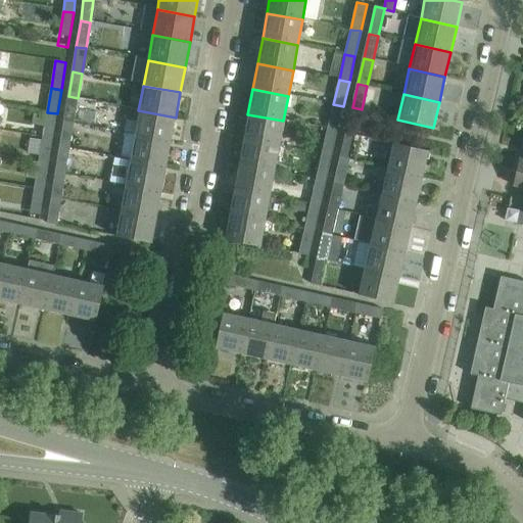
[(68,96),(64,122),(74,124),(78,98),(68,96)]
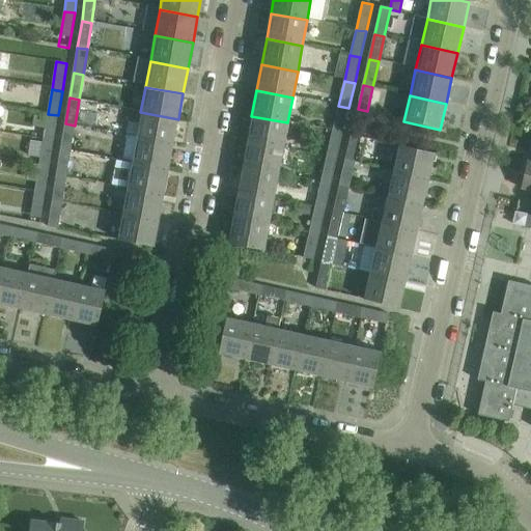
[(338,106),(333,132),(343,134),(348,108),(338,106)]
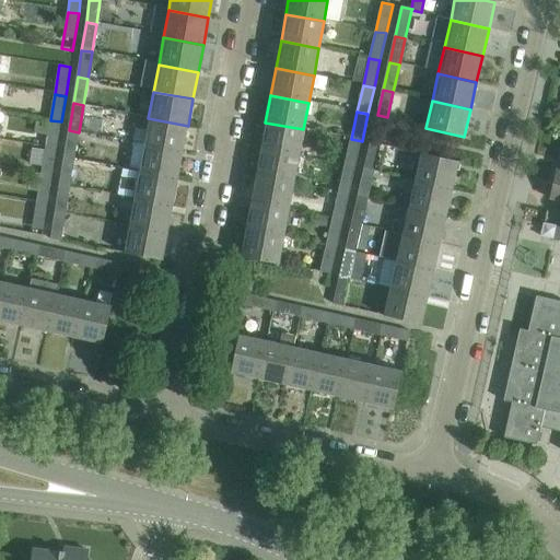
[(137,116),(135,129),(146,131),(143,146),(183,153),(188,126),(148,118),(137,116)]
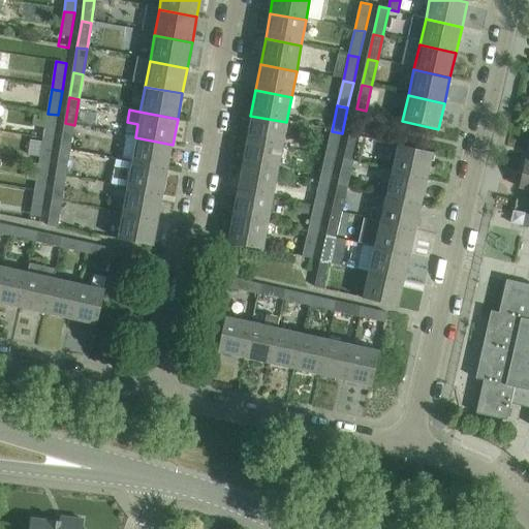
[(44,129),(43,138),(54,141),(58,115),(48,114),(48,117),(35,115),(33,127),(44,129)]
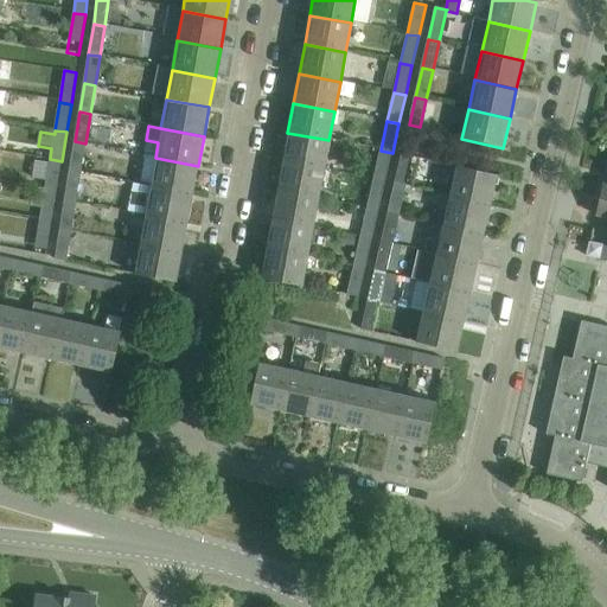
[(287,133),(281,161),(323,170),(328,140),(287,133)]
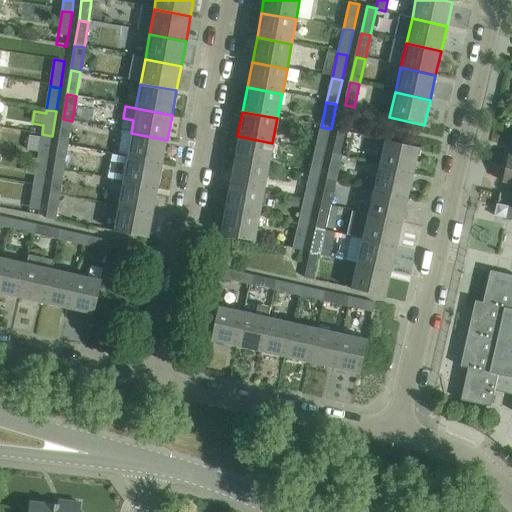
[(63,119),(59,145),(68,147),(72,121),(63,119)]
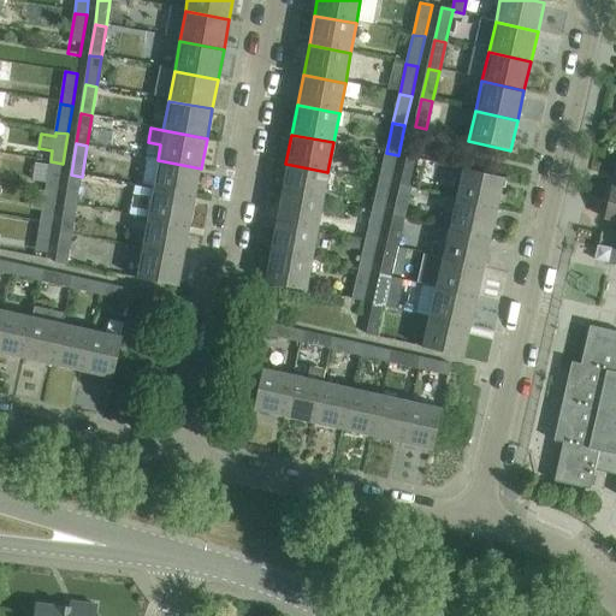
[(386,153),(379,182),(391,184),(398,155),(386,153)]
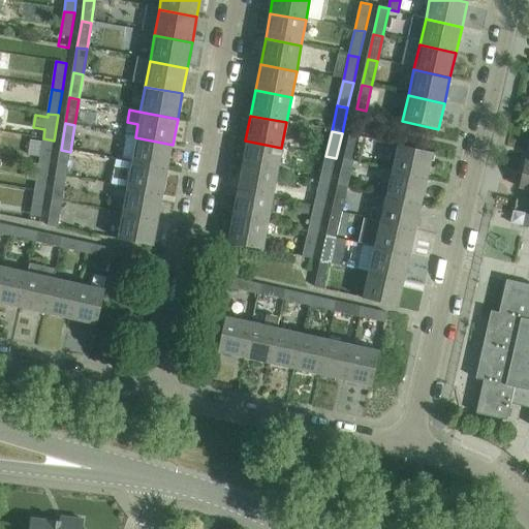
[(350,134),(344,161),(354,163),(361,136),(350,134)]
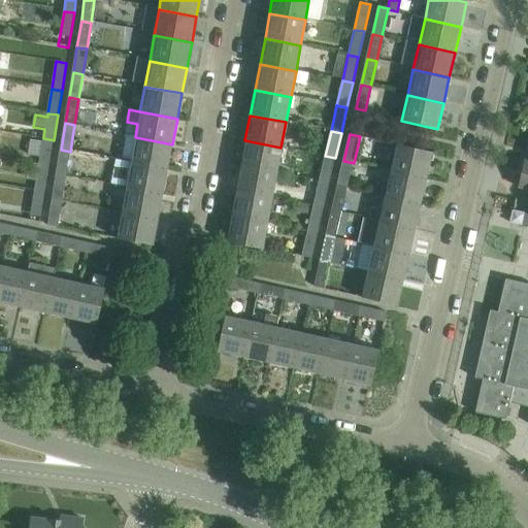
[(135,137),(130,163),(167,170),(172,144),(135,137)]
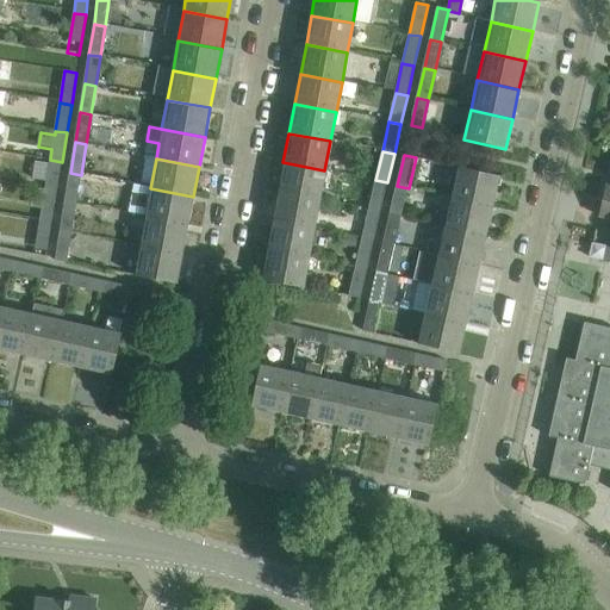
[(47,178),(44,190),(57,192),(62,162),(50,160),(49,165),(35,162),(33,176),(47,178)]
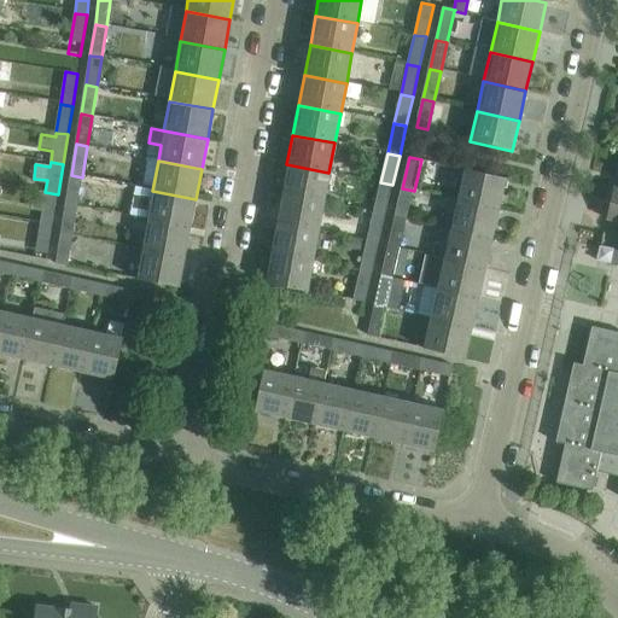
[(286,164),(281,194),(322,203),(328,173),(286,164)]
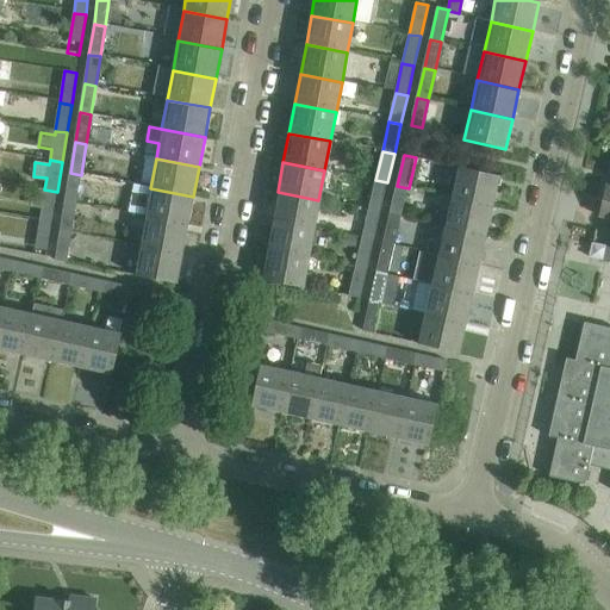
[(458,168),(450,198),(492,207),(499,178),(458,168)]
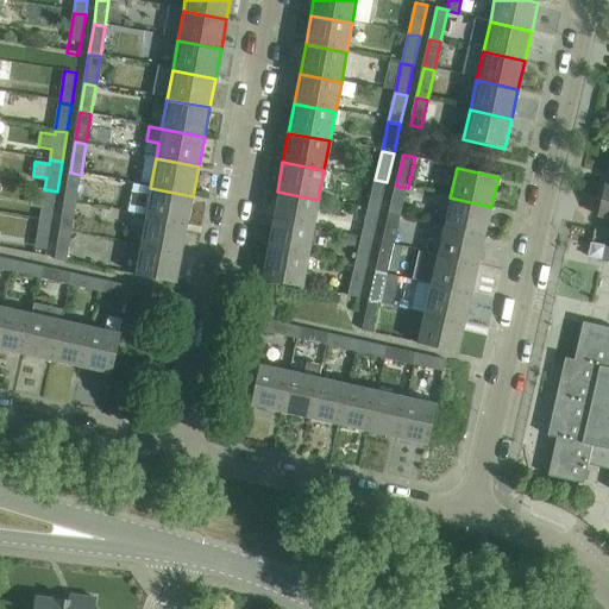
[(70,173),(66,202),(76,205),(81,175),(70,173)]
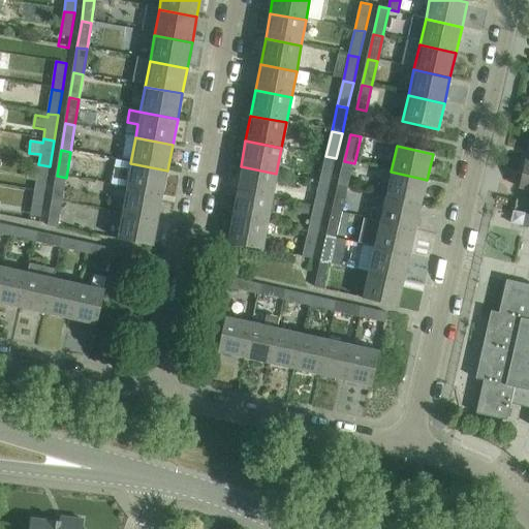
[(325,156),(319,182),(330,184),(336,158),(325,156)]
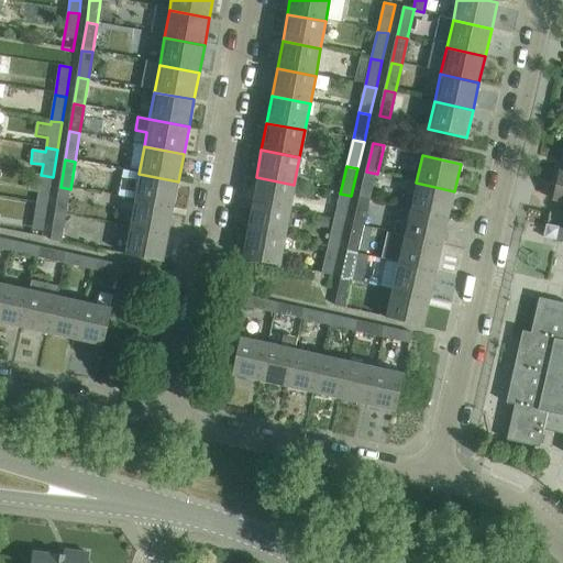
[(551,200),(562,202),(562,168),(559,186),(555,185),(551,200)]
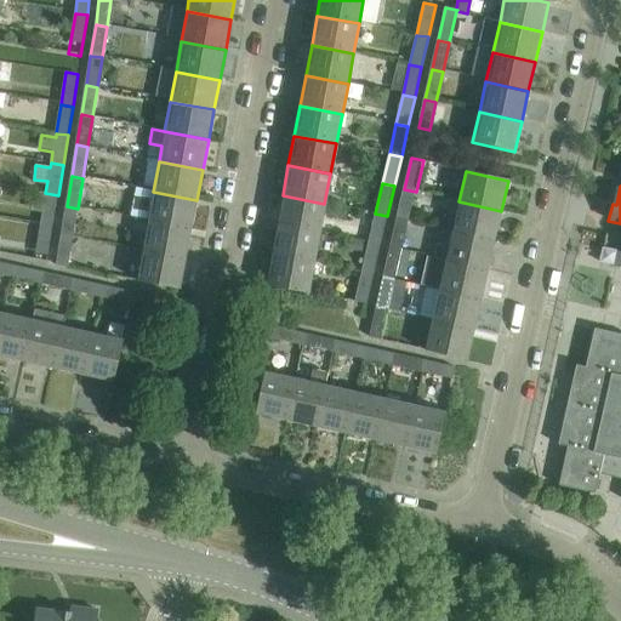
[(404,189),(397,218),(409,221),(416,192),(404,189)]
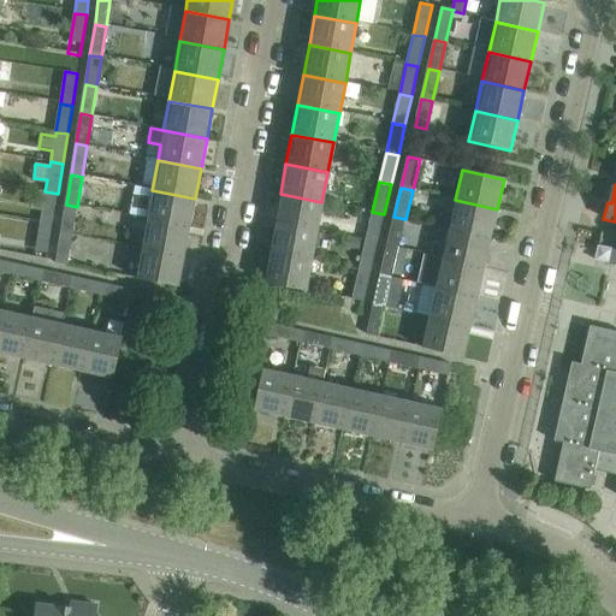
[(152,190),(146,220),(190,227),(195,199),(152,190)]
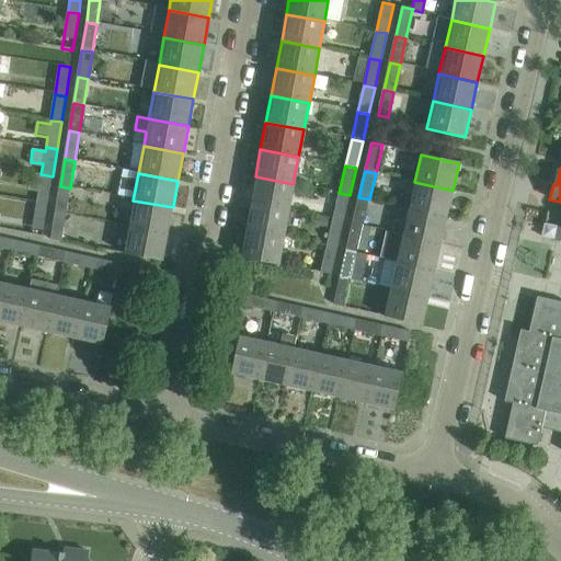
[(41,174),(36,202),(48,204),(53,176),(41,174)]
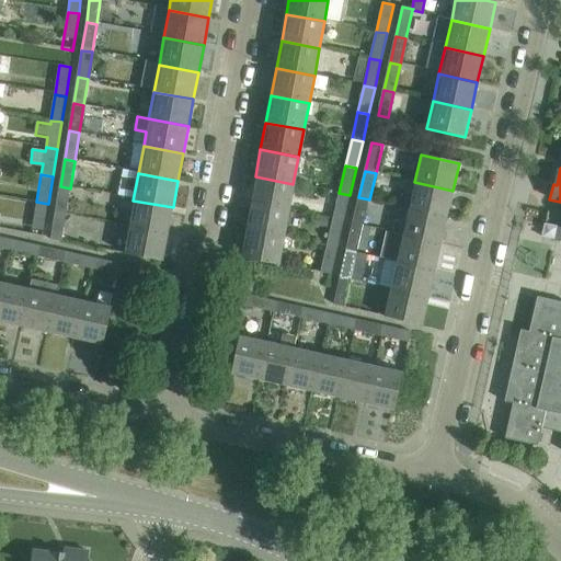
[(255,176),(250,204),(288,212),(293,184),(255,176)]
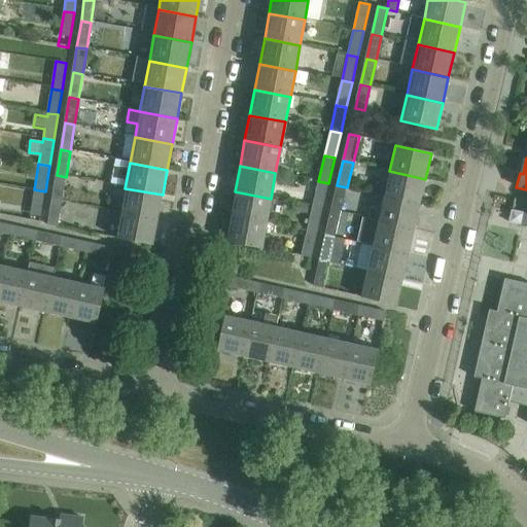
[(389,171),(383,197),(419,205),(425,179),(389,171)]
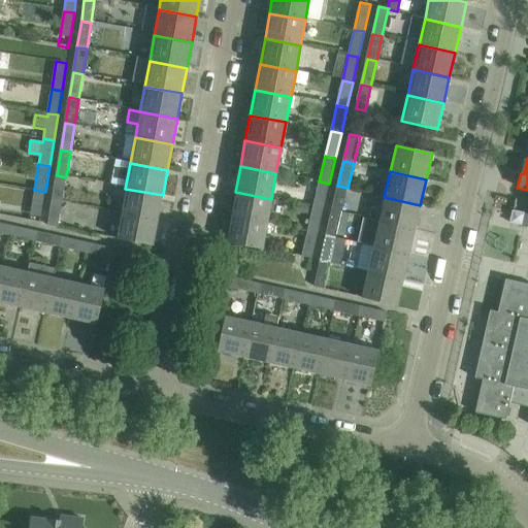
[(57,175),(53,201),(62,203),(66,177),(57,175)]
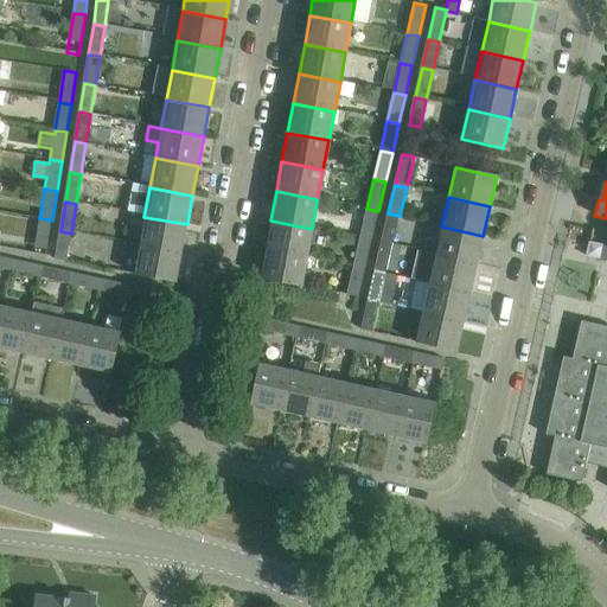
[(366,209),(360,238),(372,241),(378,211),(366,209)]
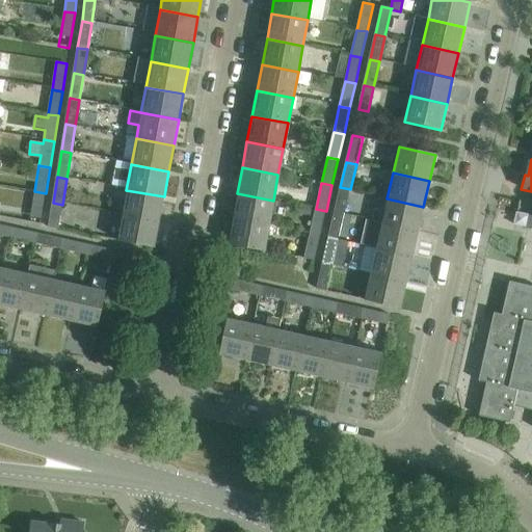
[(340,187),(334,213),(345,215),(350,189),(340,187)]
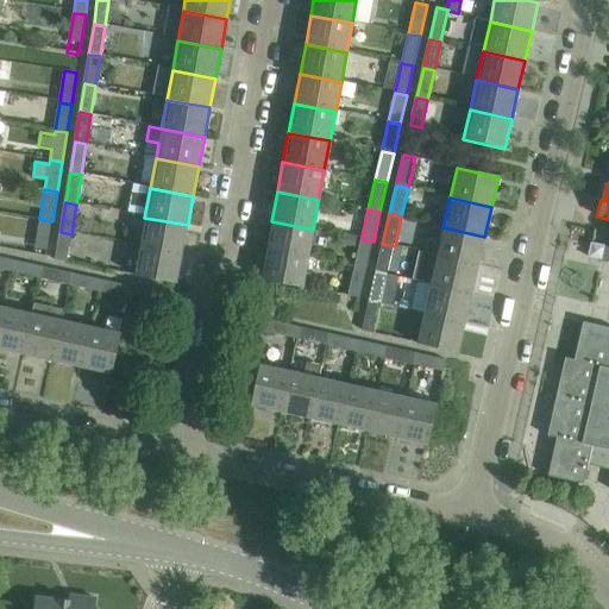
[(144,218),(139,246),(182,255),(188,225),(144,218)]
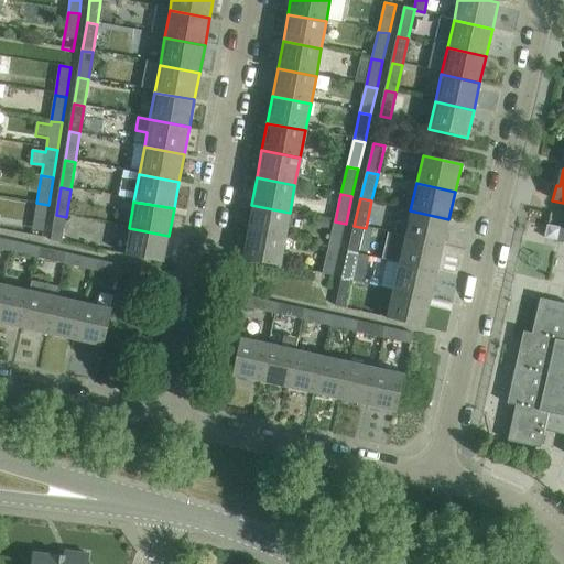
[(49,205),(36,203),(33,230),(44,232),(49,205)]
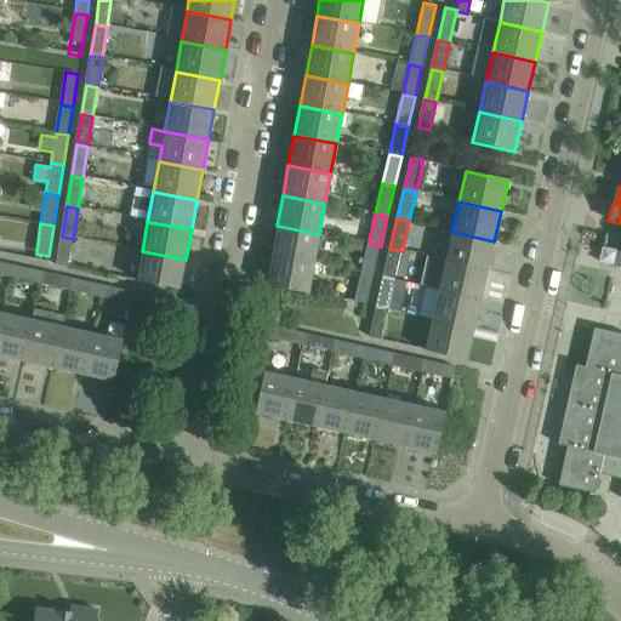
[(277,226),(271,256),(313,265),(319,234),(277,226)]
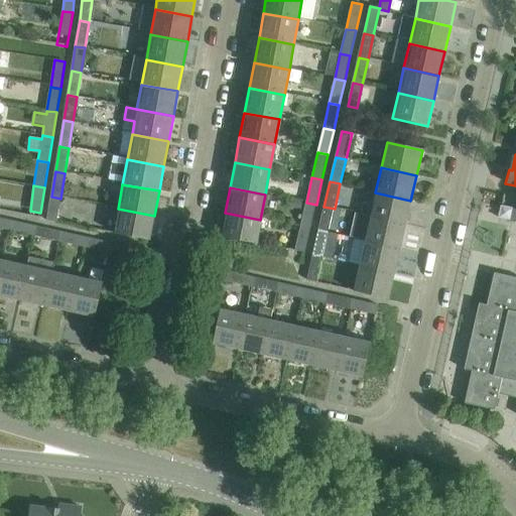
[(375,192),(370,217),(405,225),(410,201),(375,192)]
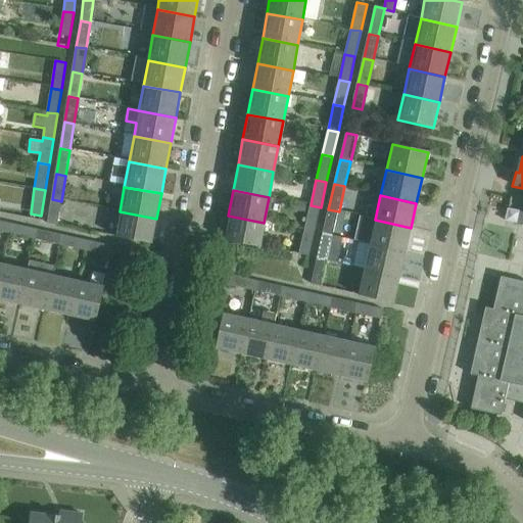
[(61,201),(52,199),(48,224),(57,226),(61,201)]
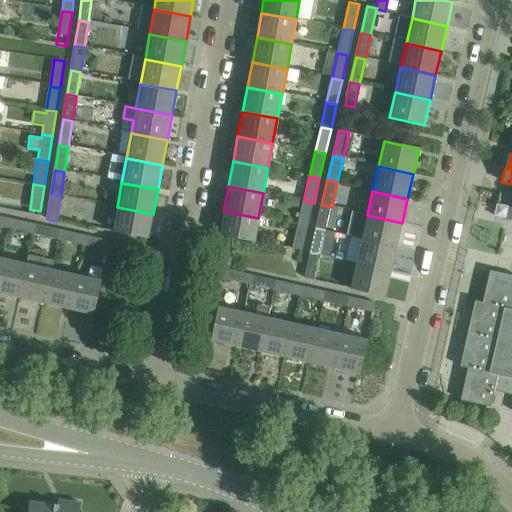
[(304,201),(298,225),(308,227),(314,203),(304,201)]
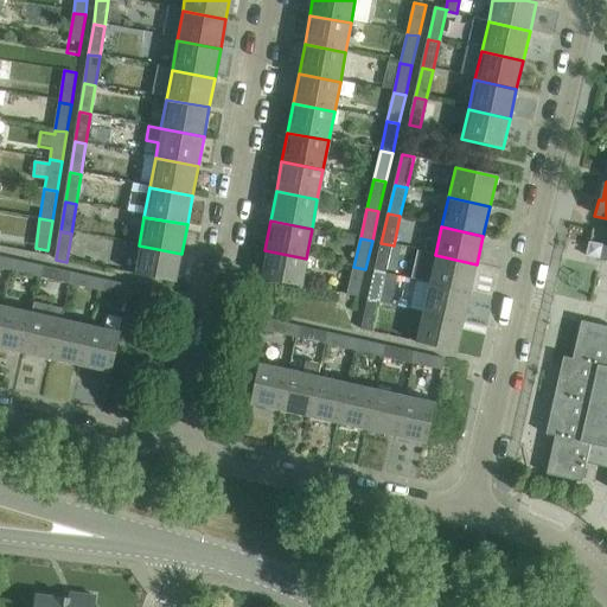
[(381,243),(374,272),(387,274),(394,246),(381,243)]
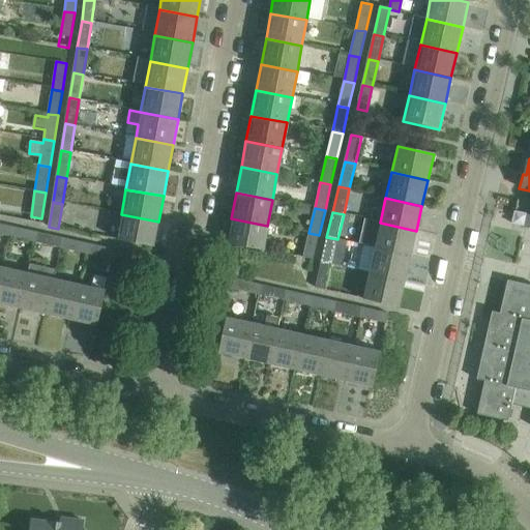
[(158,222),(121,214),(116,241),(153,248),(158,222)]
